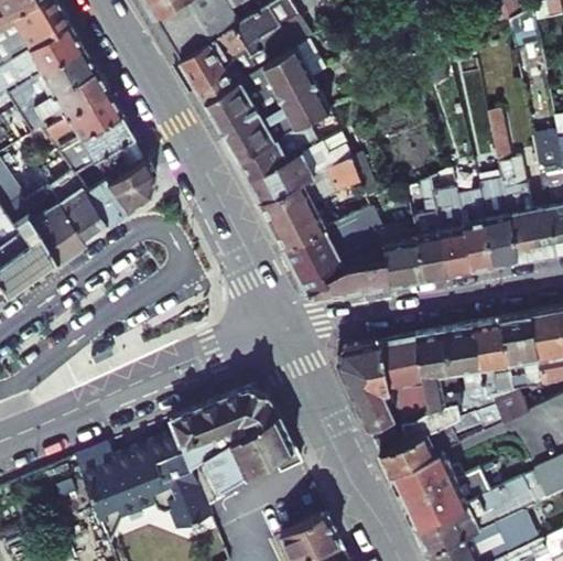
[(0,47),(6,44),(13,58),(69,24),(54,0),(38,0),(0,21),(0,47)]
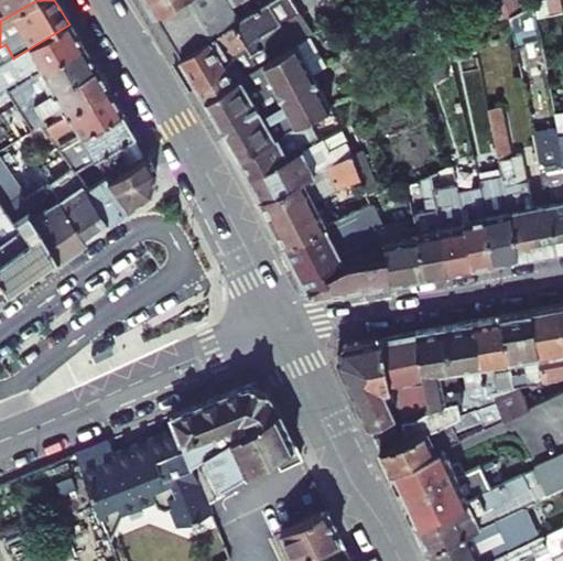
[(0,21),(38,0),(0,0),(0,21)]
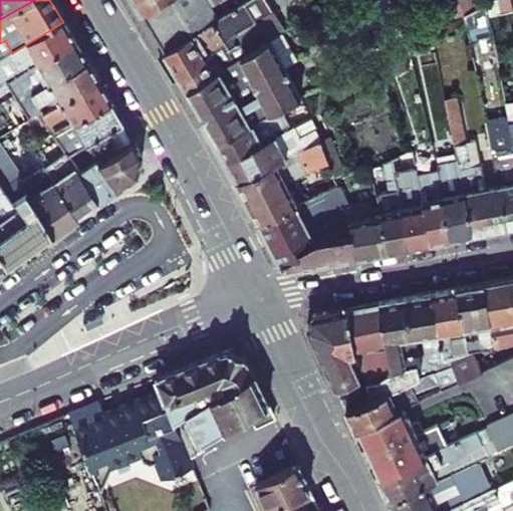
[(130,0),(140,16),(165,0),(130,0)]
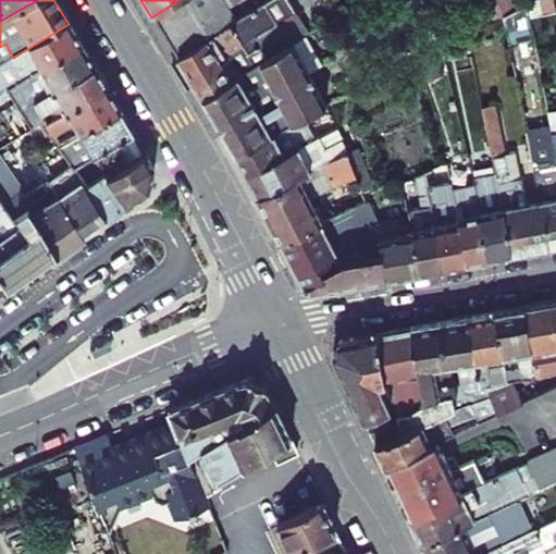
[(239,0),(178,0),(151,17),(176,59),(235,23),(226,8),(239,0)]
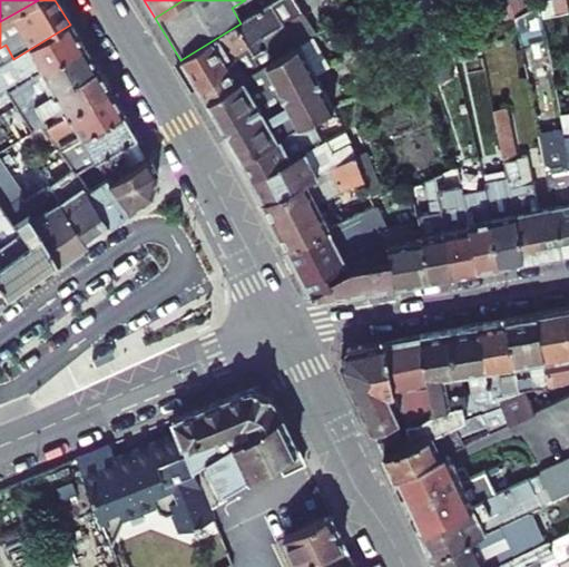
[(315,36),(293,0),(278,0),(277,1),(241,23),(180,60),(207,104),(298,46),(311,37),(315,36)]
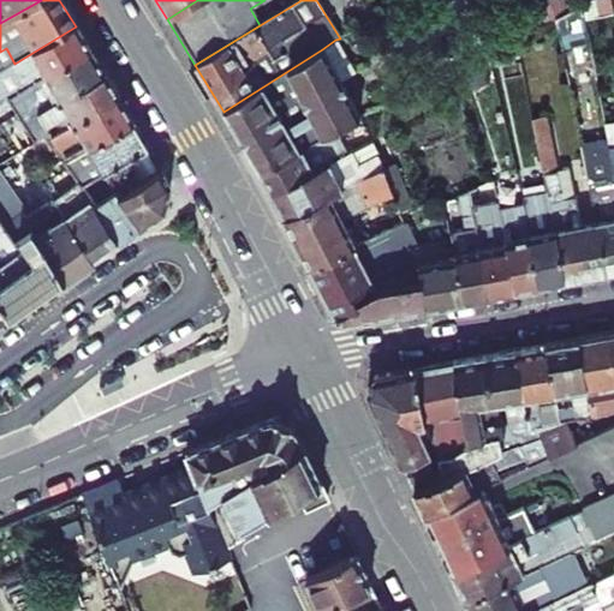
[(613,17),(609,0),(595,0),(584,6),(580,9),(584,23),(613,17)]
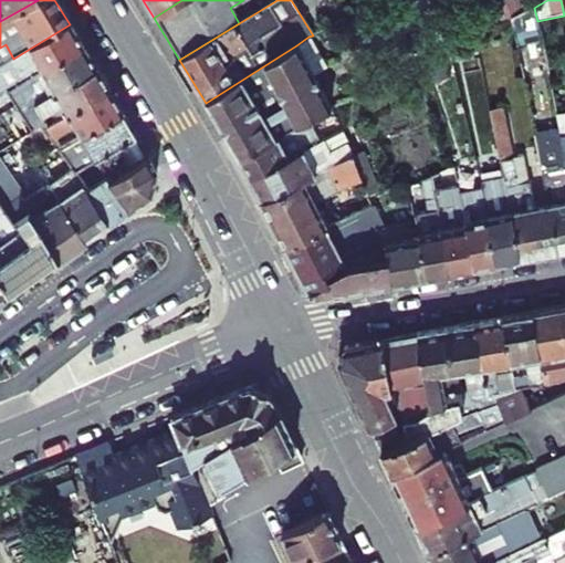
[(537,21),(534,8),(511,19),(514,35),(539,30),(537,21)]
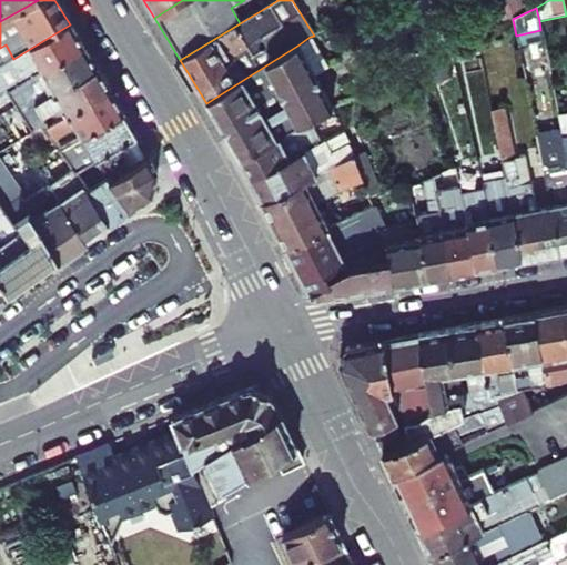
[(42,72),(83,48),(70,24),(13,59),(0,67),(0,104),(10,99),(8,94),(42,72)]
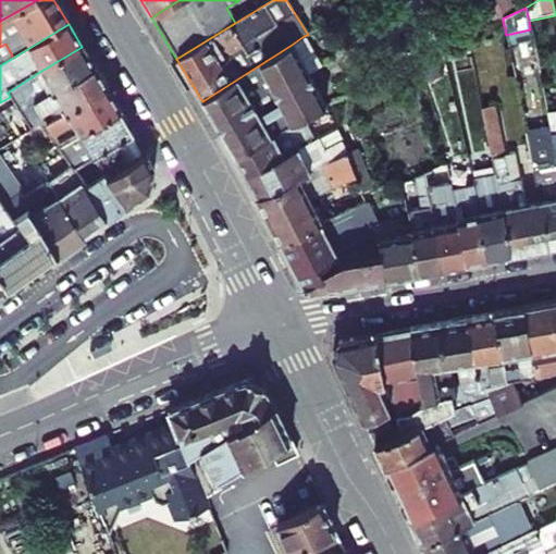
[(325,106),(308,75),(321,68),(304,36),(292,45),(202,101),(234,158),(292,125),(291,123),(301,117),(325,106)]
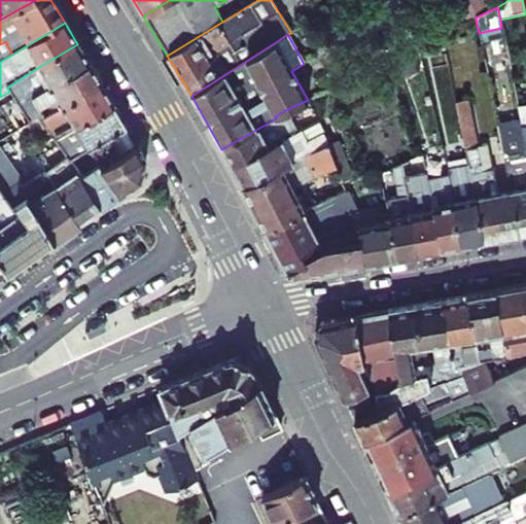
[(0,62),(12,55),(5,41),(0,44),(0,62)]
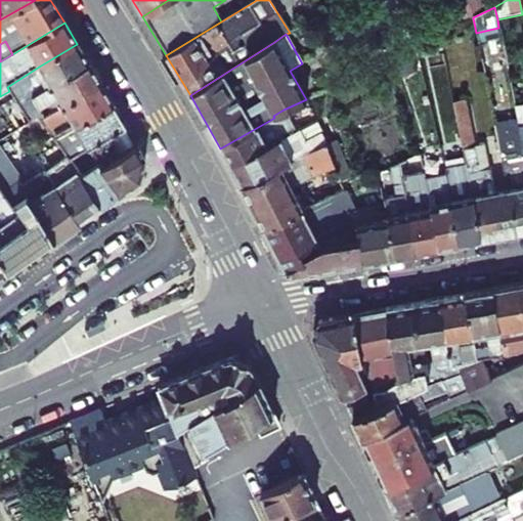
[(30,124),(42,117),(38,110),(32,98),(89,64),(77,44),(39,67),(7,87),(9,91),(13,98),(30,124)]
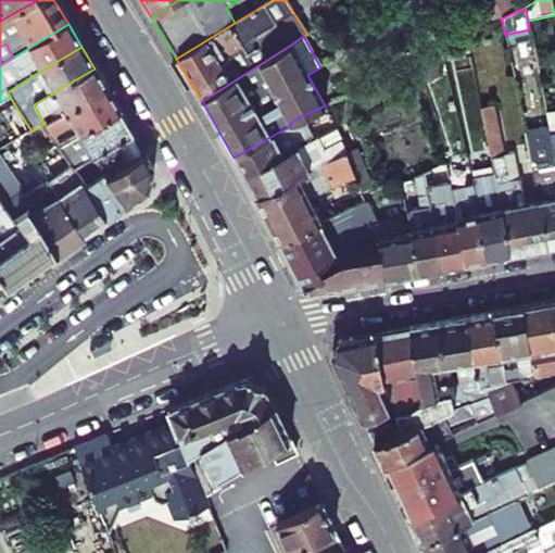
[(67,114),(108,90),(95,68),(34,104),(40,116),(49,112),(62,104),(67,114)]
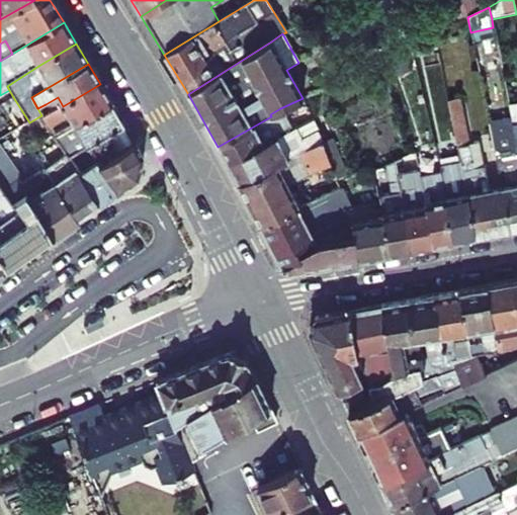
[(69,116),(75,126),(112,104),(100,84),(63,106),(51,113),(42,117),(49,129),(69,116)]
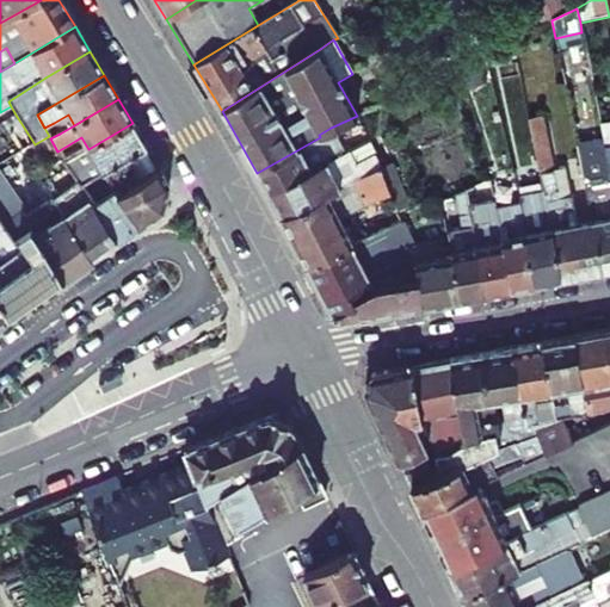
[(4,122),(23,152),(35,144),(16,115),(4,122)]
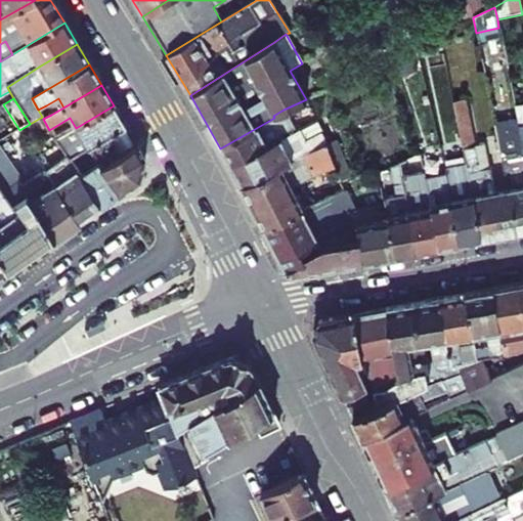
[(46,105),(51,115),(63,107),(58,98),(46,105)]
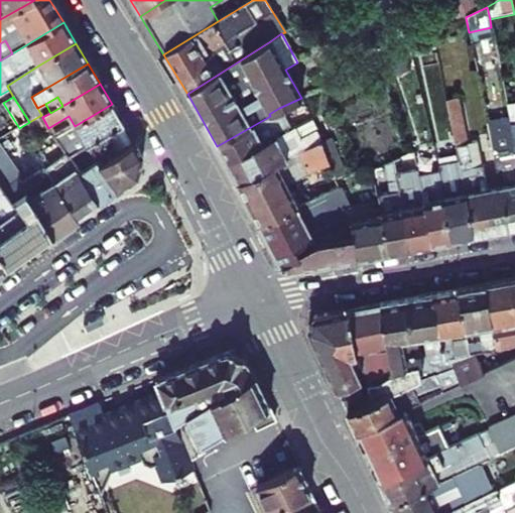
[(457,157),(469,155),(467,145),(458,99),(445,102),(457,157)]
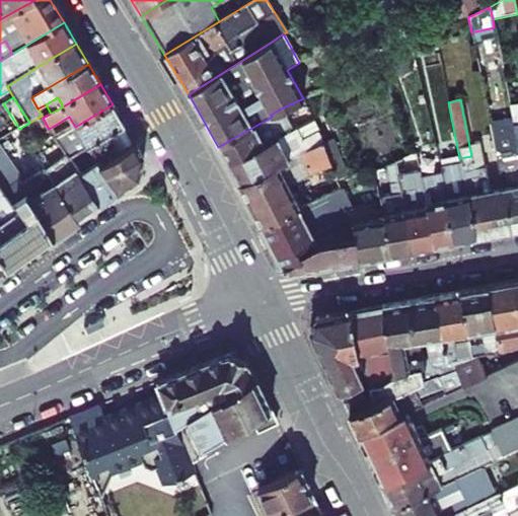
[(68,159),(125,126),(113,104),(75,127),(54,139),(65,155),(68,159)]
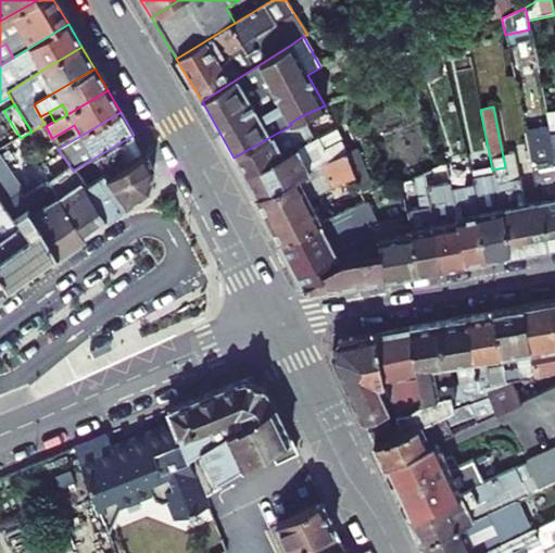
[(244,176),(314,141),(301,116),(290,123),(291,125),(234,158),(244,176)]
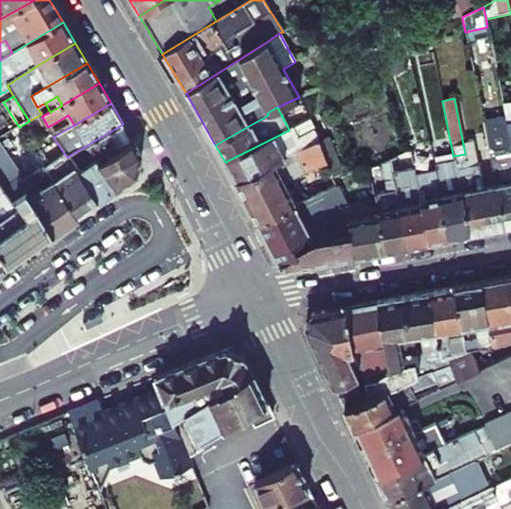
[(507,126),(506,119),(484,123),(486,135),(508,131),(507,126)]
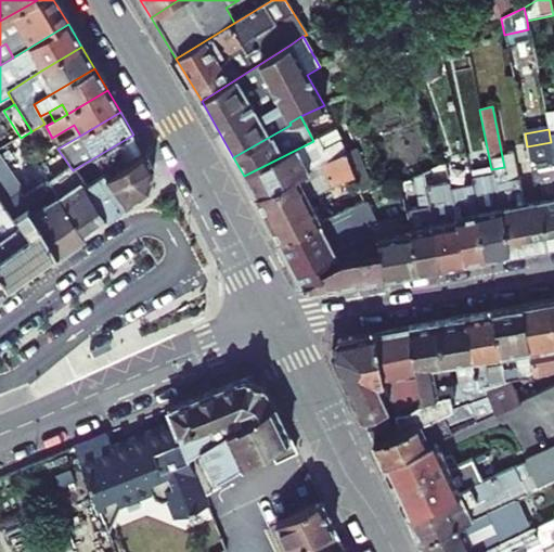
[(313,141),(244,176),(255,197),(345,153),(334,131),(313,141)]
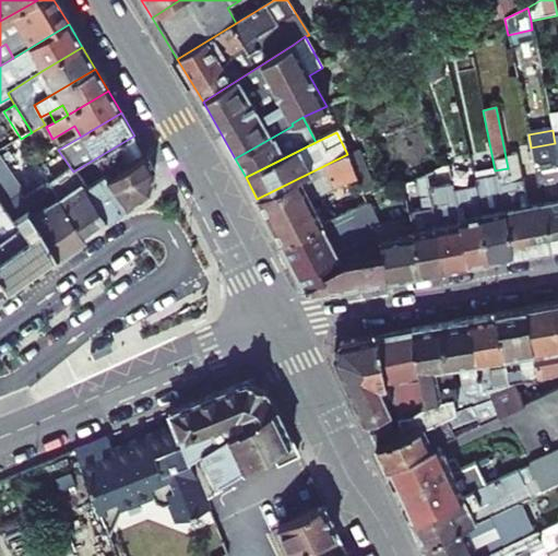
[(134,135),(73,172),(107,223),(150,192),(155,169),(134,135)]
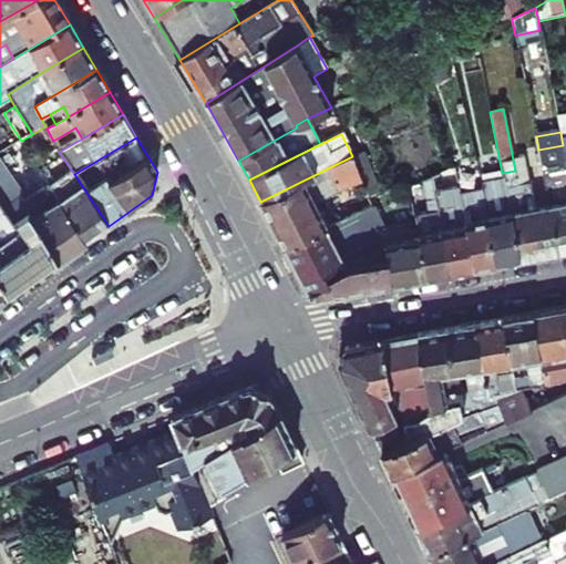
[(29,212),(60,260),(86,243),(54,195),(49,200),(42,191),(23,203),(16,193),(0,170),(0,165),(24,151),(19,142),(0,154),(0,203),(13,223),(29,212)]
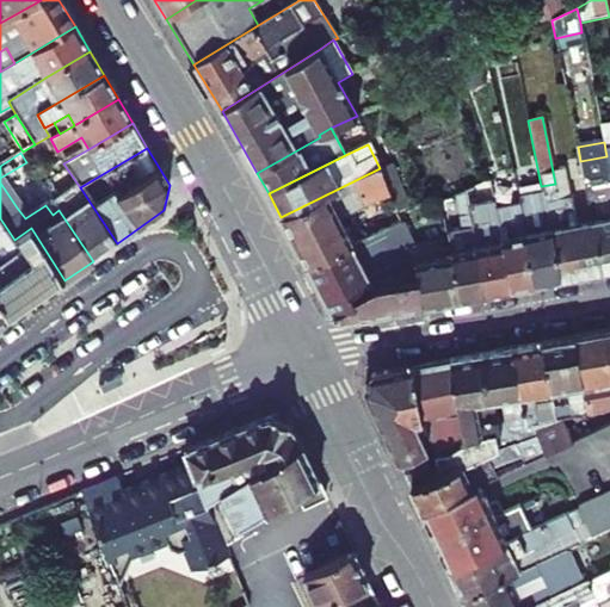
[(609,272),(609,175),(607,156),(580,161),(592,222),(603,273),(609,272)]
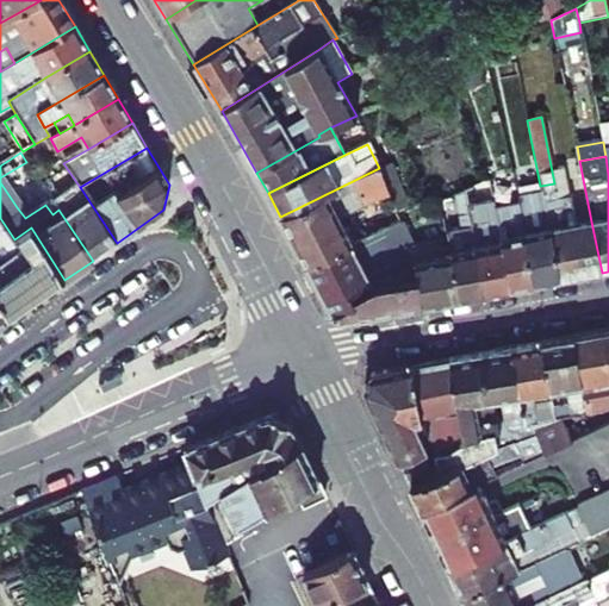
[(390,195),(397,213),(408,210),(391,166),(380,170),(390,195)]
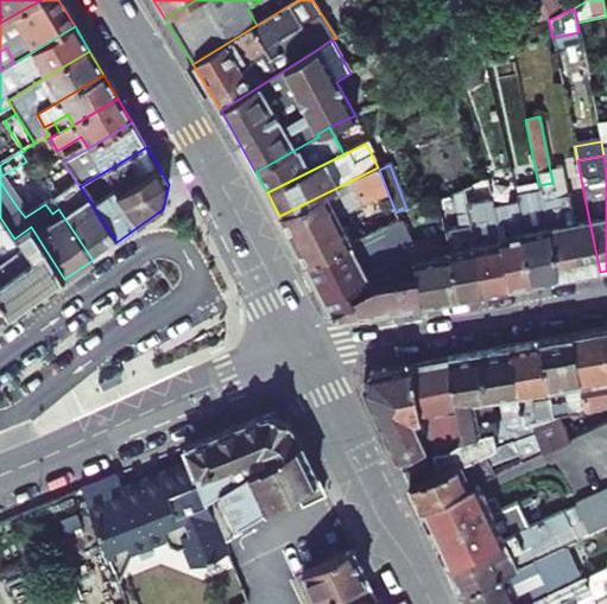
[(378,167),(279,216),(305,267),(400,221),(396,213),(377,222),(347,236),(337,220),(368,204),(389,195),(379,170),(378,167)]
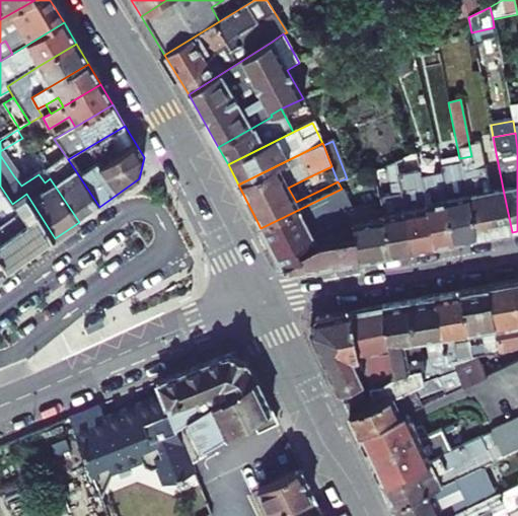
[(469,146),(471,156),(482,154),(479,144),(469,146)]
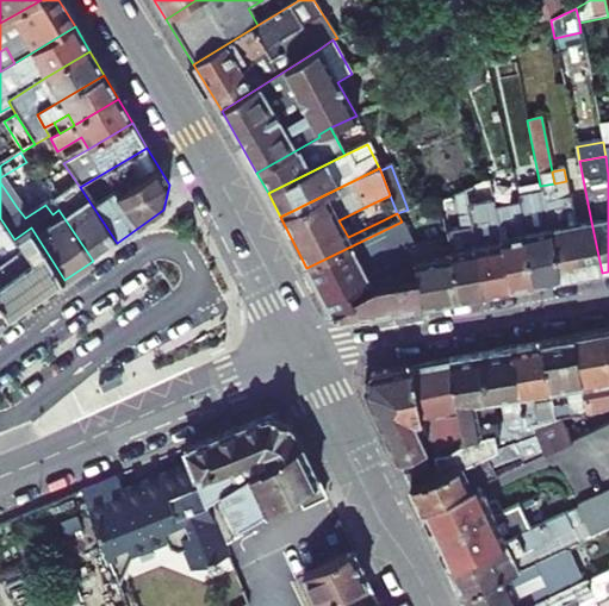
[(566,181),(554,183),(557,192),(554,193),(557,200),(570,198),(566,181)]
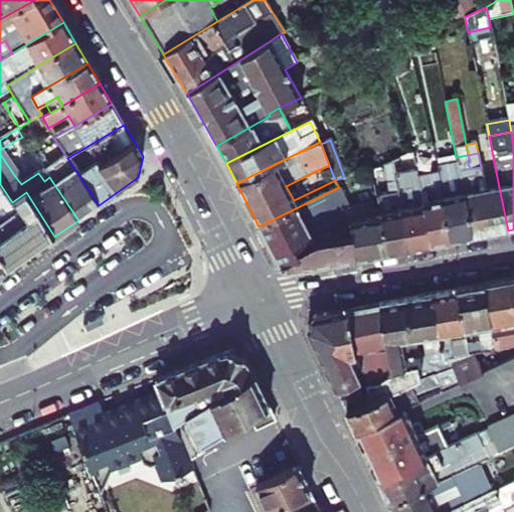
[(49,177),(78,220),(99,205),(67,158),(64,154),(43,169),(49,177)]
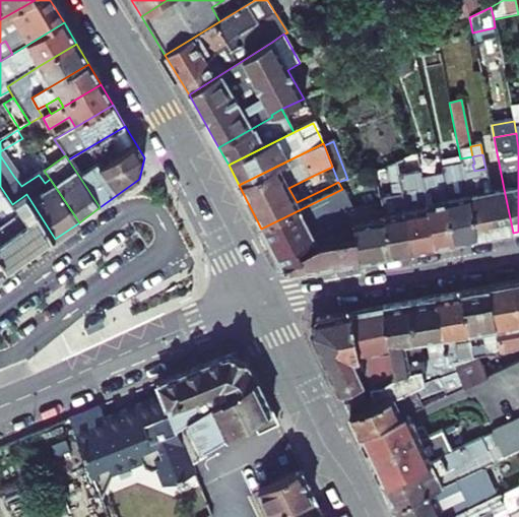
[(472,156),(460,158),(462,172),(476,240),(513,233),(504,189),(491,192),(485,169),(474,171),(472,165),(474,164),(472,156)]
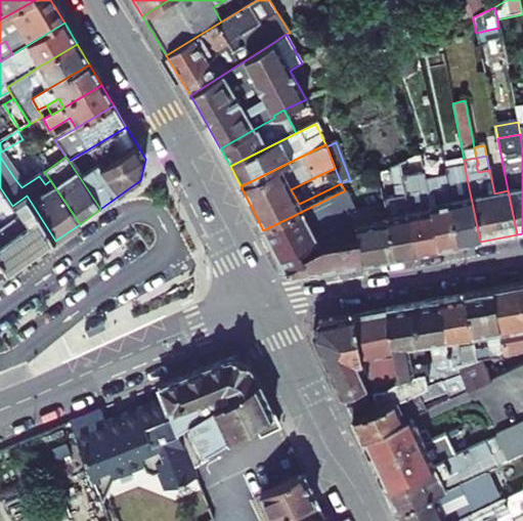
[(38,163),(14,178),(22,187),(39,176),(45,184),(50,180),(44,172),(38,163)]
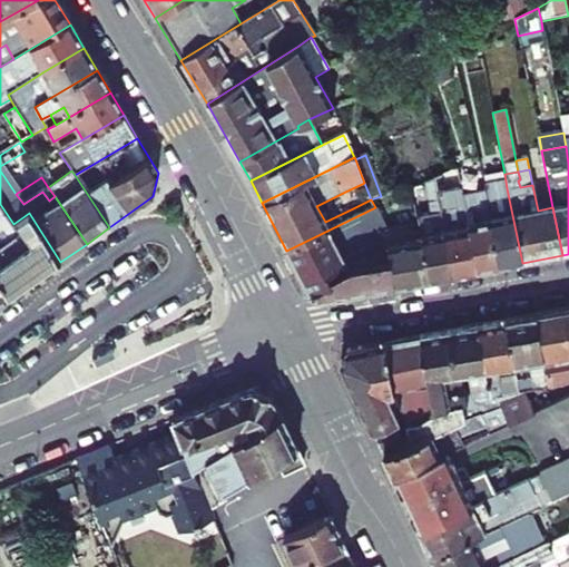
[(452,277),(440,214),(435,188),(433,178),(423,183),(430,215),(418,217),(419,224),(422,240),(430,282),(452,277)]
